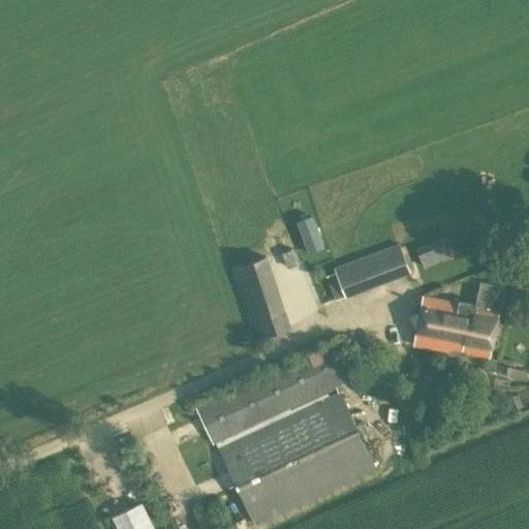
[(311,212),(296,218),(308,251),(323,245),(311,212)]
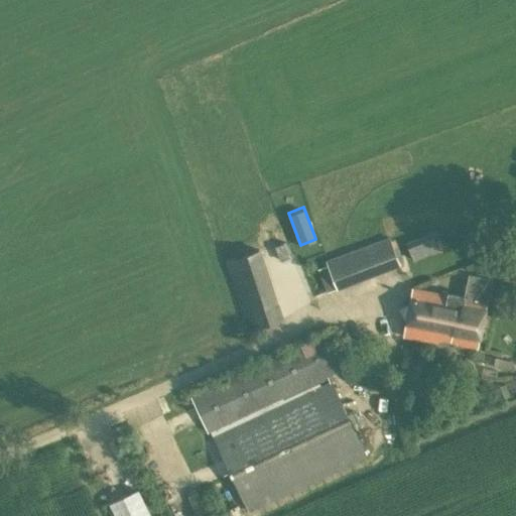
[(405,245),(412,261),(438,250),(432,234),(405,245)]
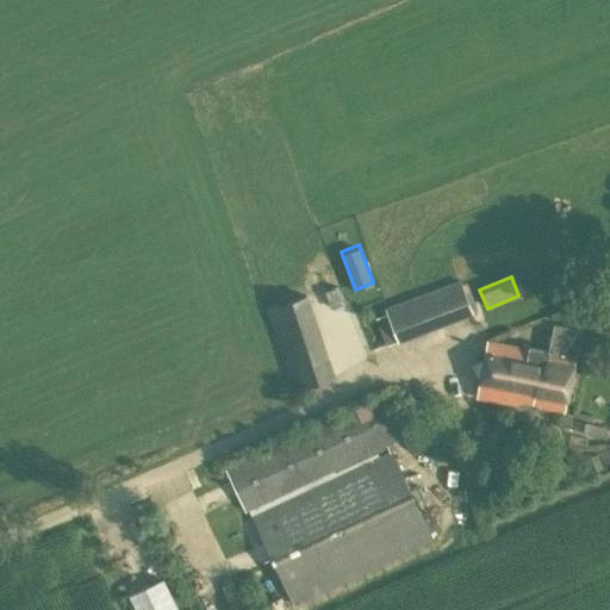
[(472,313),(460,281),(385,310),(387,316),(375,321),(385,347),(472,313)]
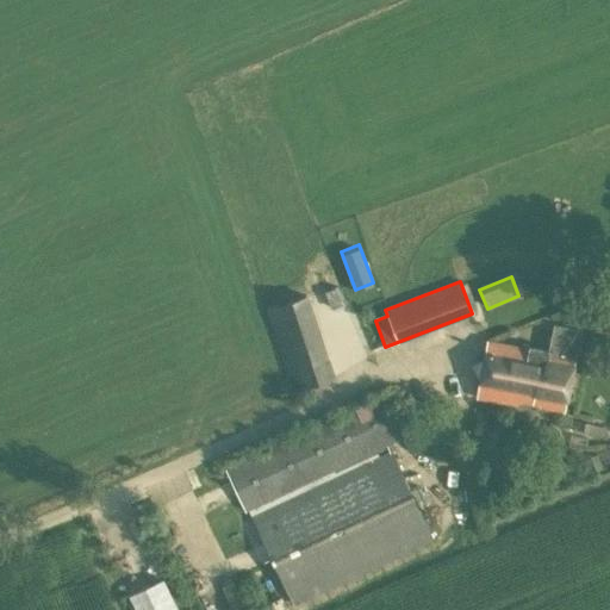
[(338,287),(324,293),(331,307),(346,302),(338,287)]
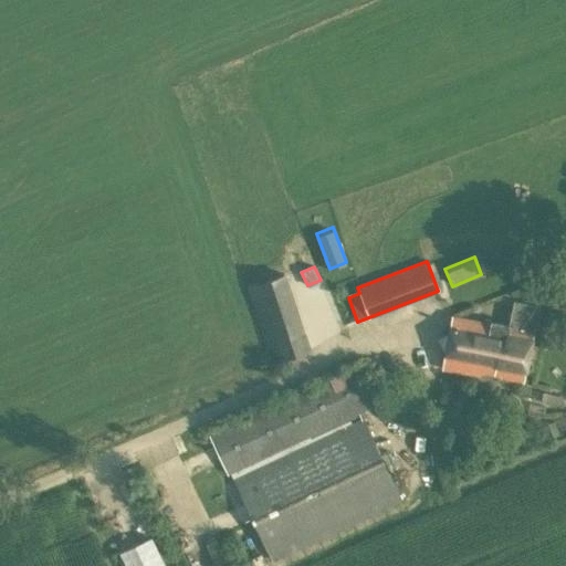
[(272,362),(311,348),(284,271),(247,286),(272,362)]
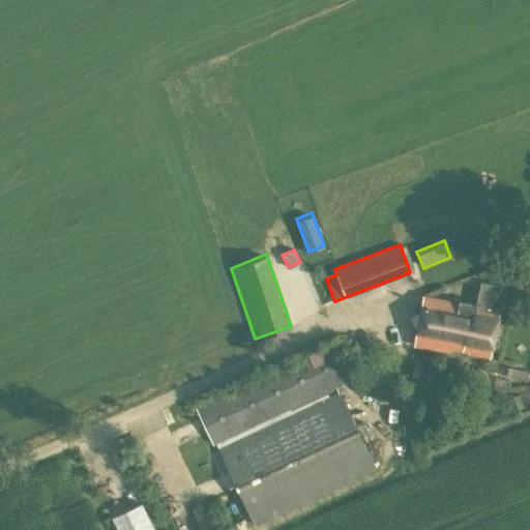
[(416,345),(488,358),(502,286),(479,282),(474,307),(425,298),(416,345)]
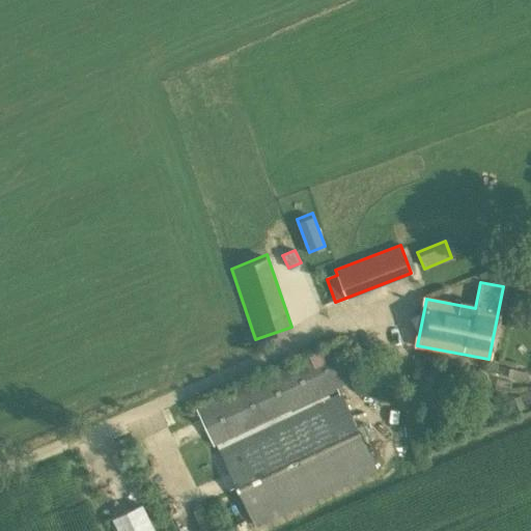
[(196,408),(214,445),(348,382),(331,344),(196,408)]
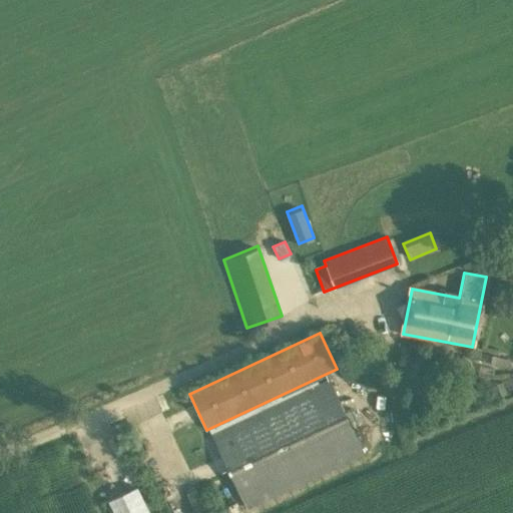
[(328,378),(211,434),(247,509),(365,453),(328,378)]
